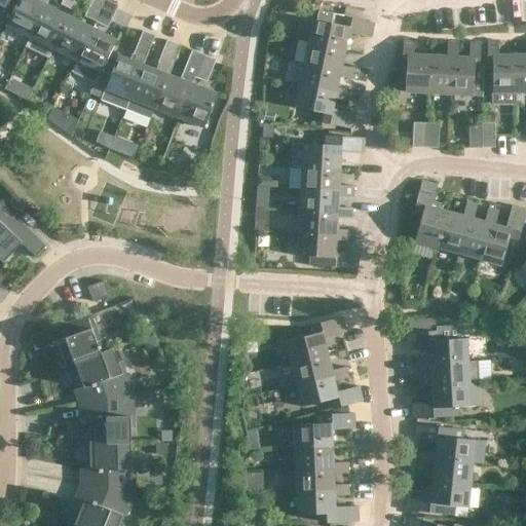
[(0,0),(0,23),(1,24),(5,12),(10,0),(0,0)]
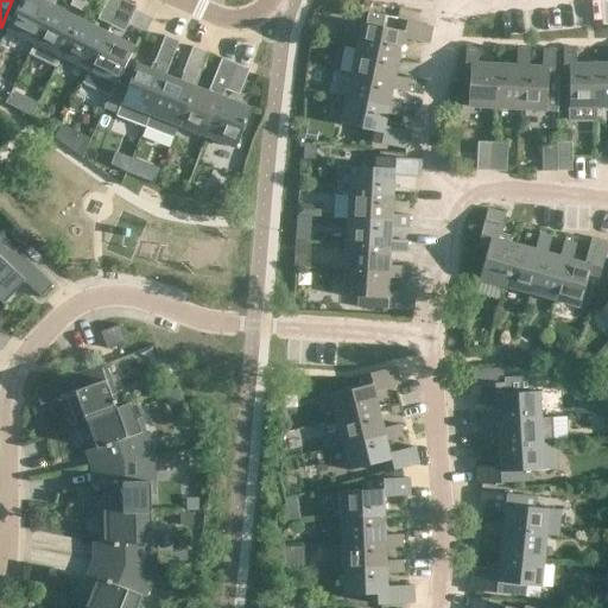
[(36,44),(55,5),(56,0),(21,0),(7,30),(36,44)]
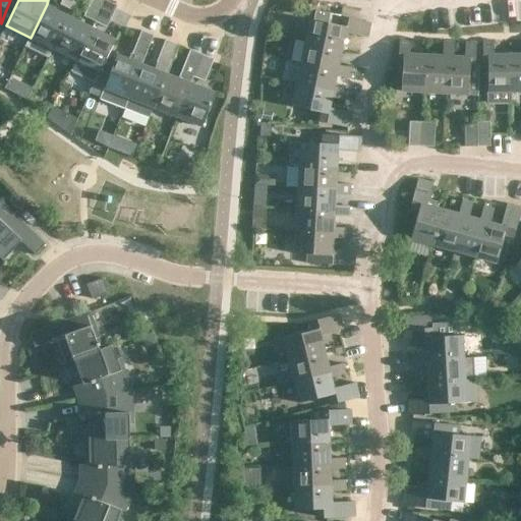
[(62,0),(61,4),(72,9),(76,0),(62,0)]
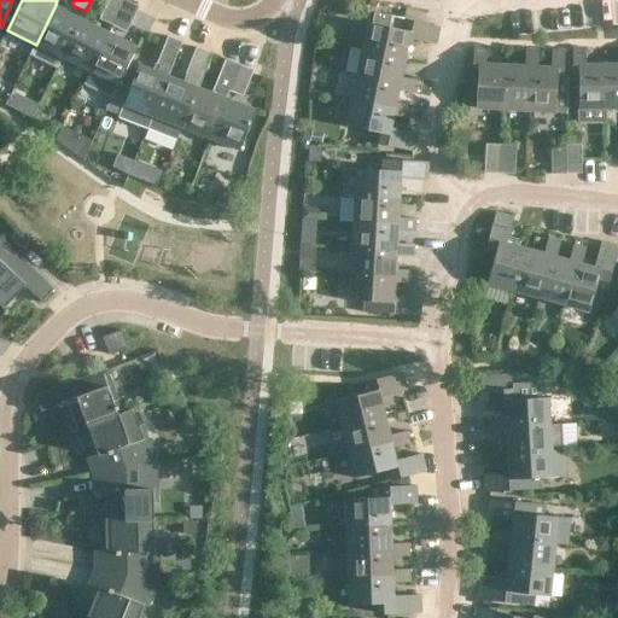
[(126,0),(109,0),(100,18),(114,25),(126,0)]
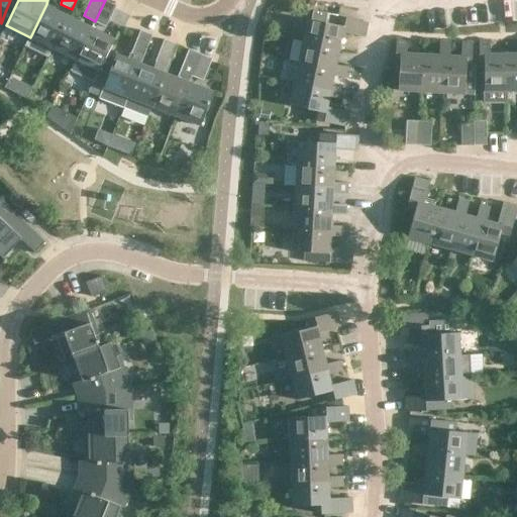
[(106,0),(105,0),(95,21),(107,27),(115,11),(117,5),(106,0)]
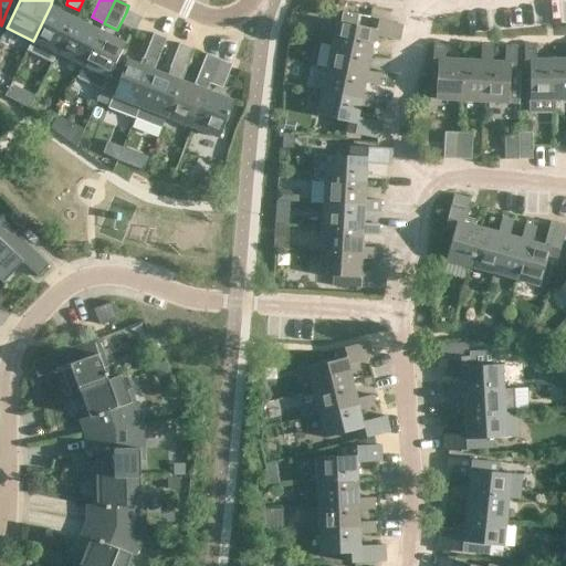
[(51,4),(33,41),(29,50),(53,62),(58,53),(75,18),(51,4)]
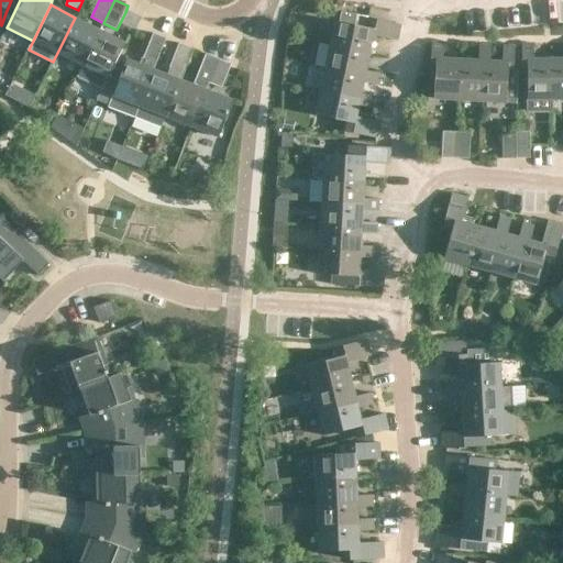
[(339,21),(334,20),(330,44),(368,52),(372,34),(398,40),(401,24),(368,18),(366,26),(354,24),(355,14),(340,11),(339,21)]
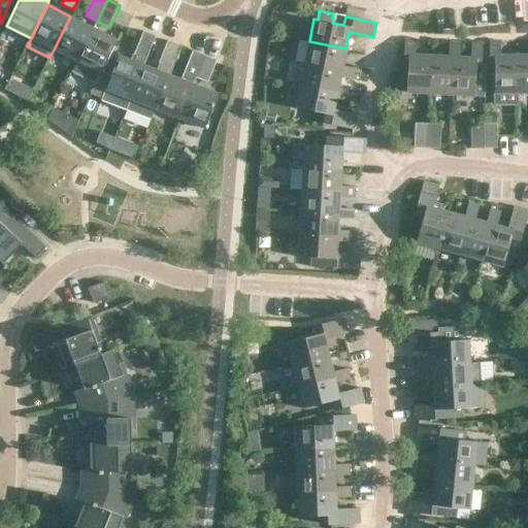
[(54,50),(77,61),(94,28),(70,17),(54,50)]
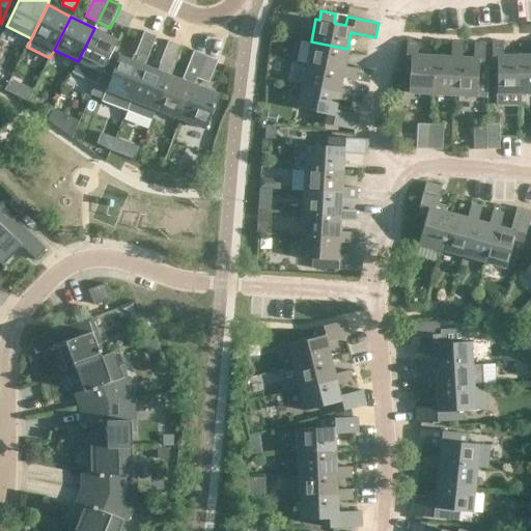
[(94,28),(78,61),(73,72),(96,83),(98,84),(110,59),(119,40),(94,28)]
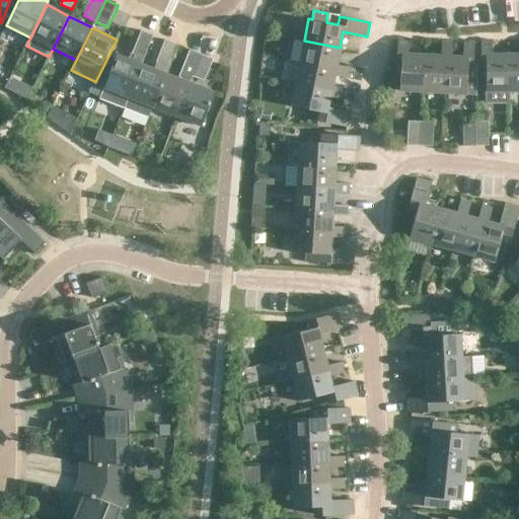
[(139,33),(132,53),(144,58),(151,39),(153,34),(140,29),(139,33)]
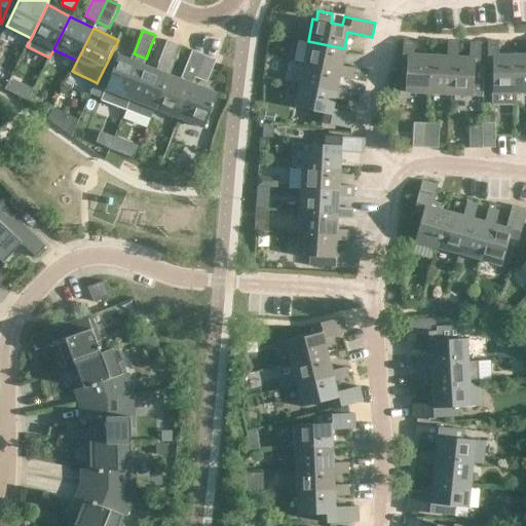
[(129,100),(154,110),(167,73),(179,45),(166,40),(157,63),(158,64),(156,69),(144,64),(143,65),(129,100)]
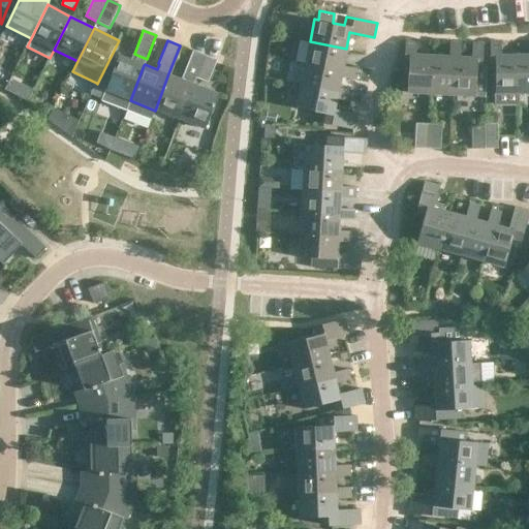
[(417,40),(406,40),(404,62),(409,62),(407,92),(430,93),(432,56),(416,55),(417,40)]
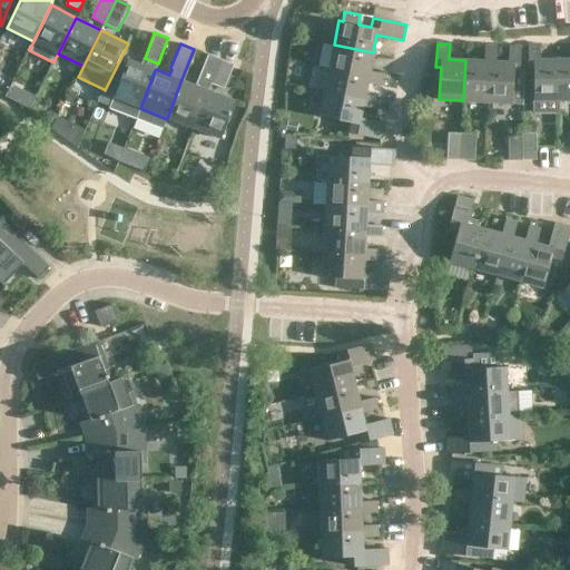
[(540,61),(540,43),(528,45),(528,48),(528,69),(534,69),(534,100),(533,100),(533,114),(559,112),(559,100),(558,60),(540,61)]
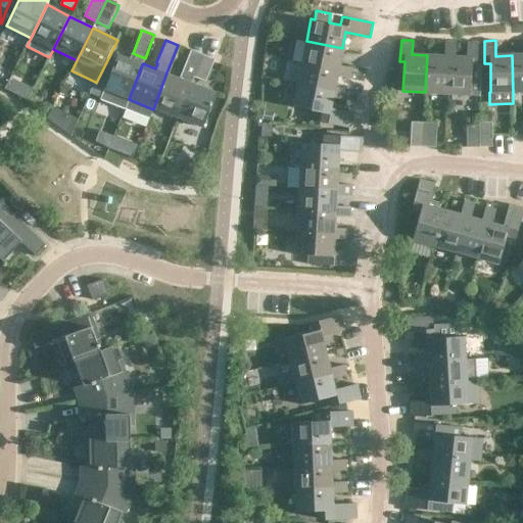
[(338,65),(342,48),(306,41),(301,62),(338,70),(337,76),(351,79),(353,68),(338,65)]
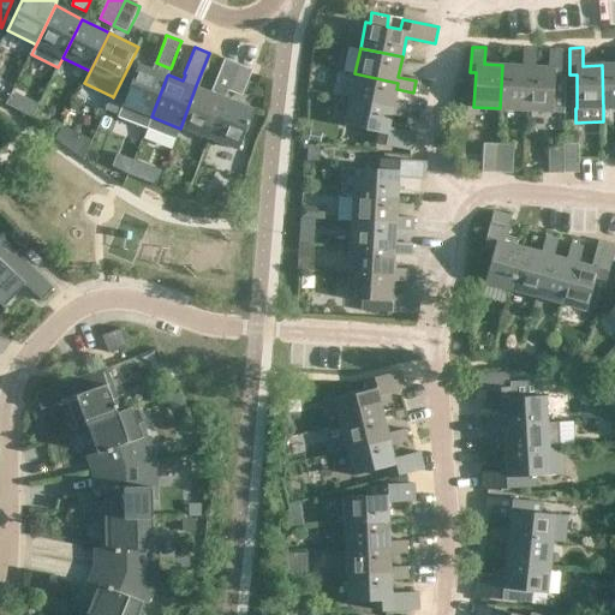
[(523,66),(502,65),(500,108),(526,109),(529,66),(536,66),(537,49),(524,49),(523,66)]
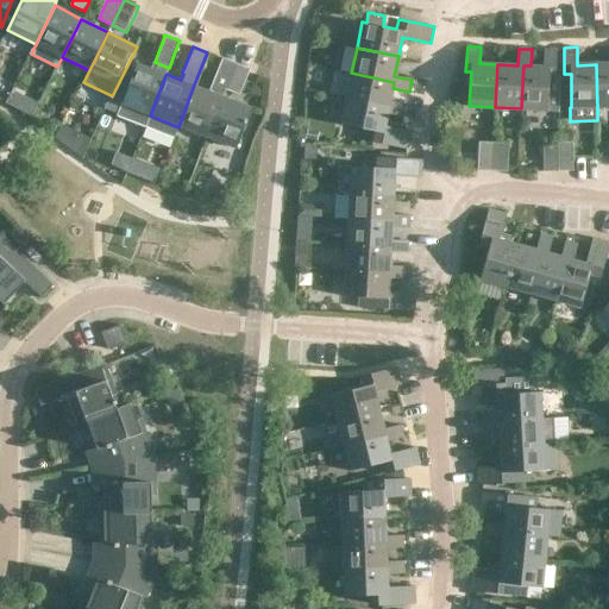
[(544,67),(531,66),(523,66),(521,108),(547,110),(547,111),(559,112),(560,76),(564,74),(564,51),(544,50),(544,67)]
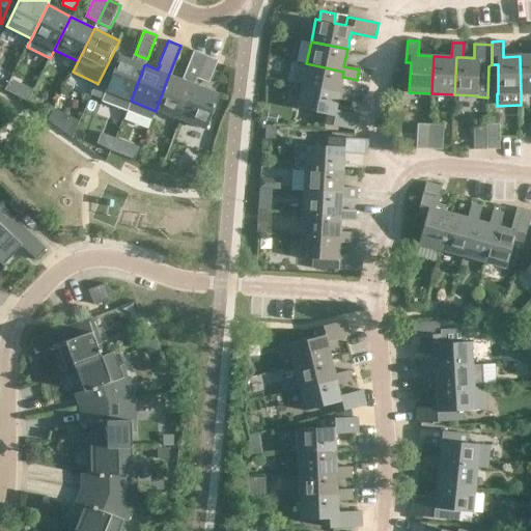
[(169,74),(156,111),(180,120),(195,84),(197,79),(205,55),(193,50),(182,79),(169,74)]
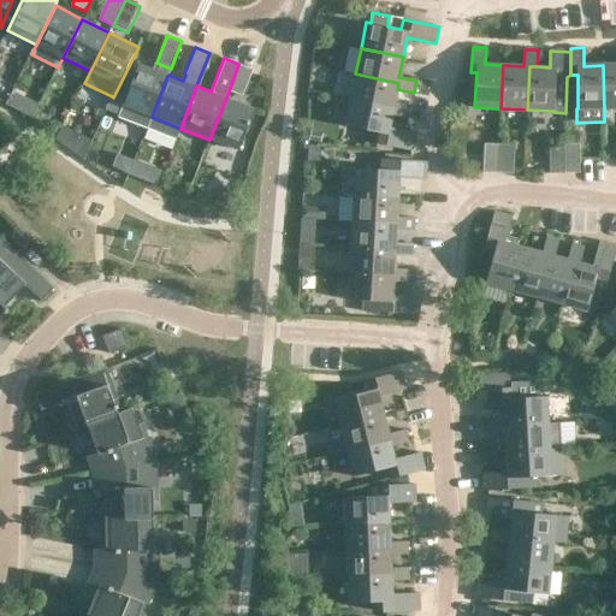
[(112,96),(106,110),(118,114),(118,117),(147,128),(152,117),(169,75),(138,64),(136,72),(128,69),(119,86),(113,98),(112,96)]
